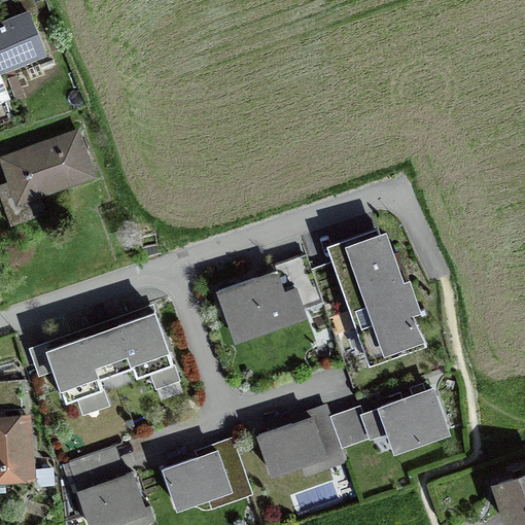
[(0,71),(45,54),(28,9),(0,20),(0,102),(9,99),(0,77),(0,71)]
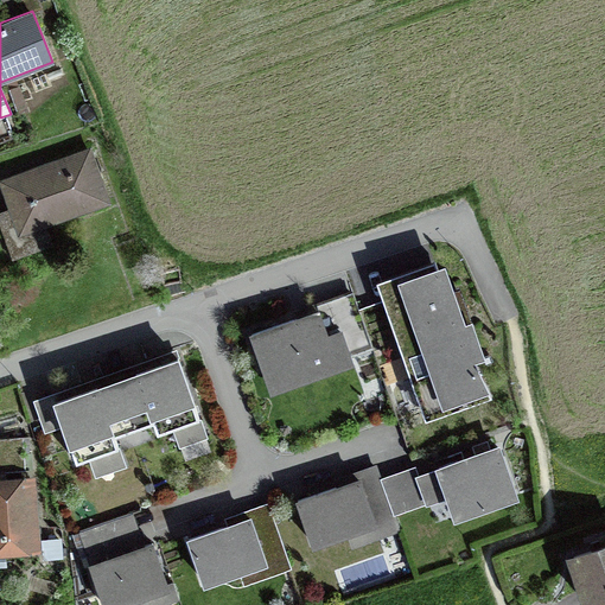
[(45,74),(48,81),(62,75),(59,68),(45,74)]
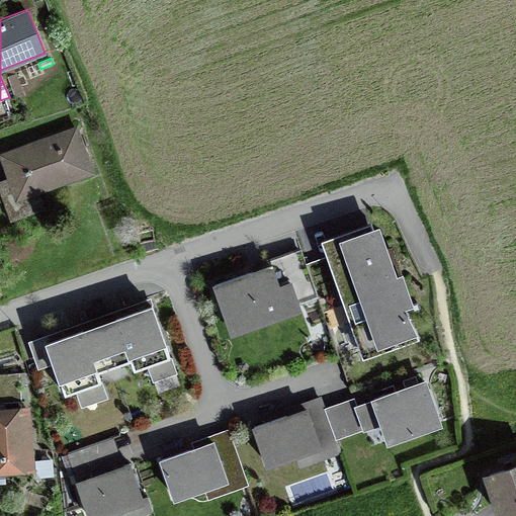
[(22,91),(15,73),(5,77),(12,95),(22,91)]
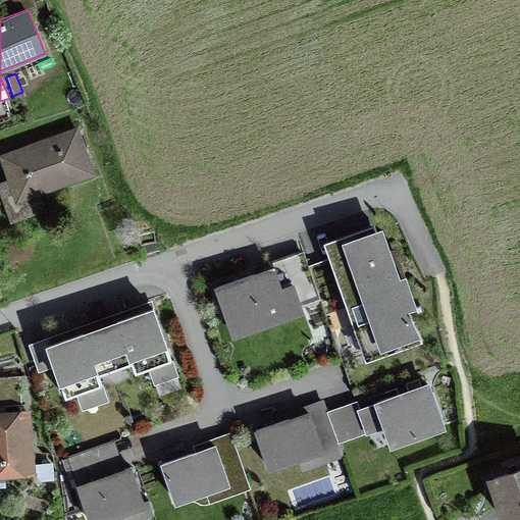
[(0,199),(9,225),(45,212),(38,195),(94,174),(76,125),(0,153),(0,165),(5,179),(0,180),(0,199)]
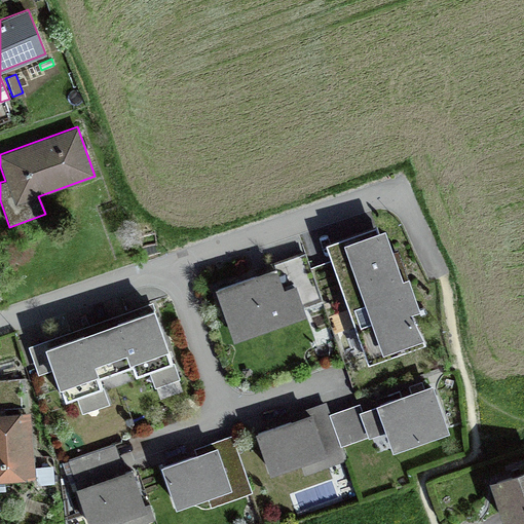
[(377,235),(333,251),(368,351),(420,333),(409,312),(416,311),(408,286),(397,291),(377,235)]
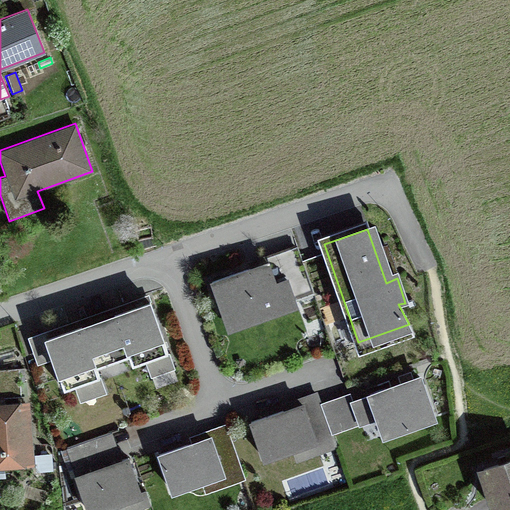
[(274,279),(267,260),(208,280),(225,330),(297,306),(287,275),(274,279)]
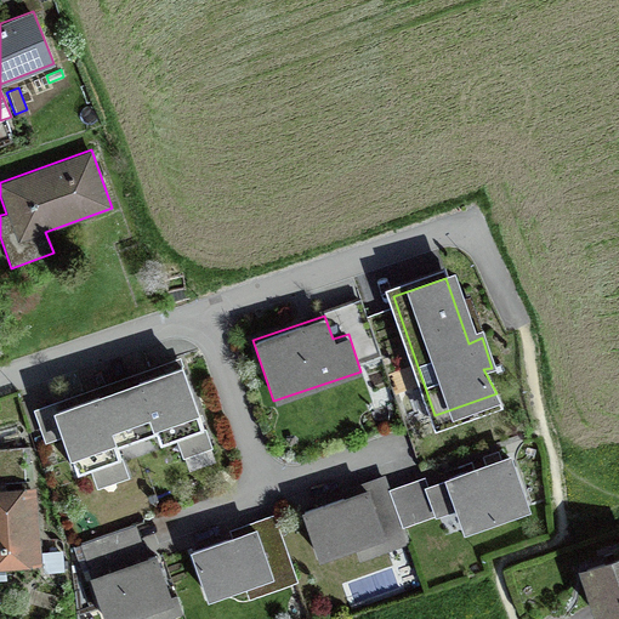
[(115,448),(154,435),(159,447),(203,431),(181,369),(148,381),(136,385),(125,388),(112,393),(86,402),(55,413),(75,475),(119,460),(115,448)]
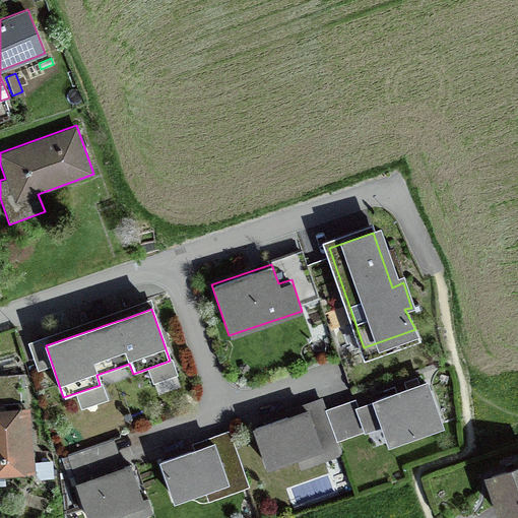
[(0,487),(4,487),(4,474),(33,472),(25,373),(0,375),(0,487)]
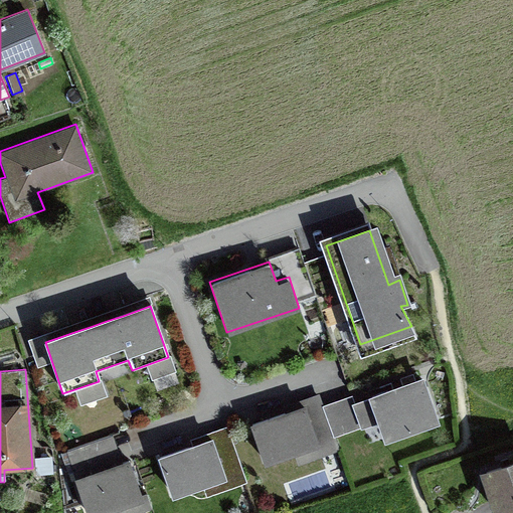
[(383,442),(439,422),(422,375),(366,395),(383,442)]
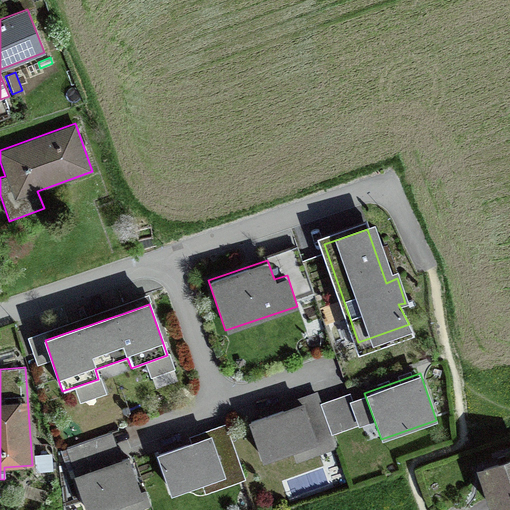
[(261,460),(314,442),(302,407),(249,425),(261,460)]
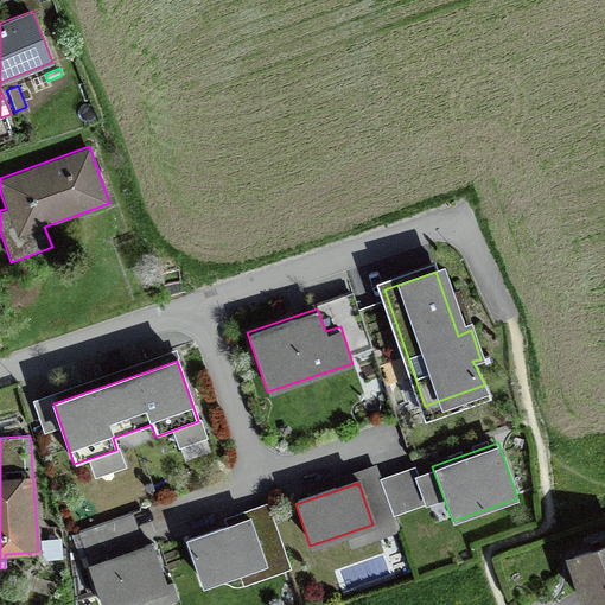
[(163,604),(176,600),(170,581),(165,584),(152,540),(141,543),(133,514),(70,533),(82,568),(88,567),(99,604),(122,604),(135,600),(137,604),(163,604)]
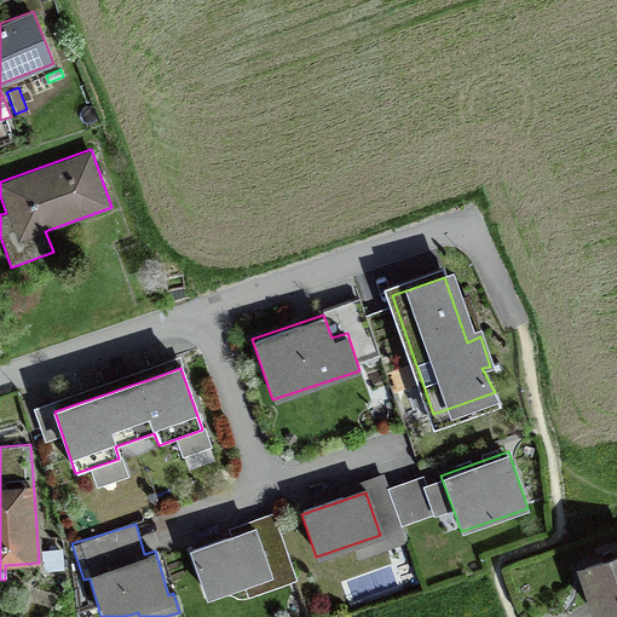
[(188,548),(205,595),(271,572),(255,525),(188,548)]
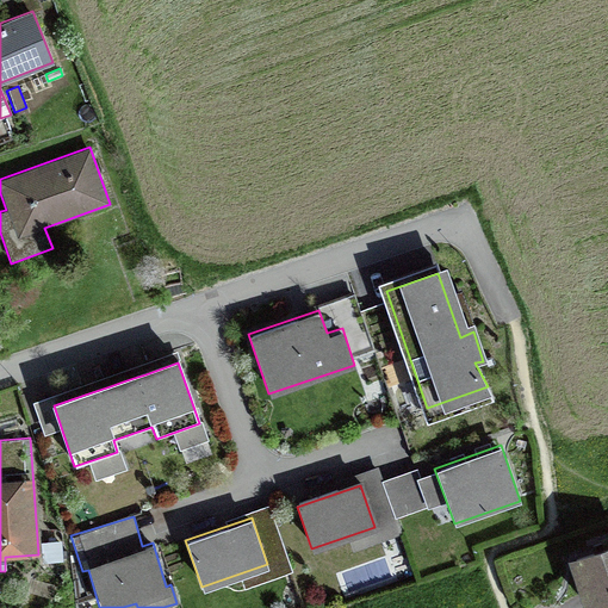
[(607,607),(607,541),(566,556),(583,607),(607,607)]
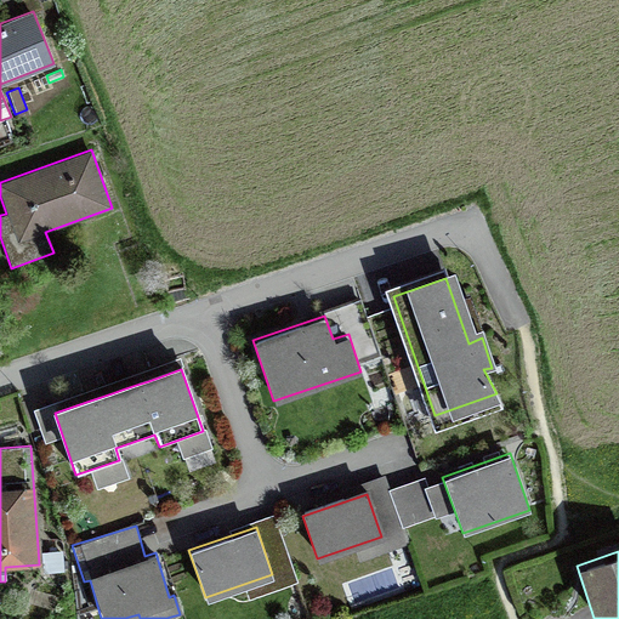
[(62,572),(62,552),(41,552),(43,573),(62,572)]
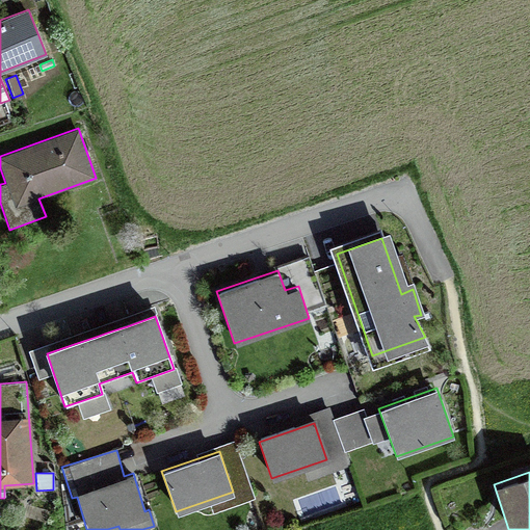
[(339,489),(339,496),(342,499),(347,500),(351,496),(351,491),(348,486),(343,486),(339,489)]
